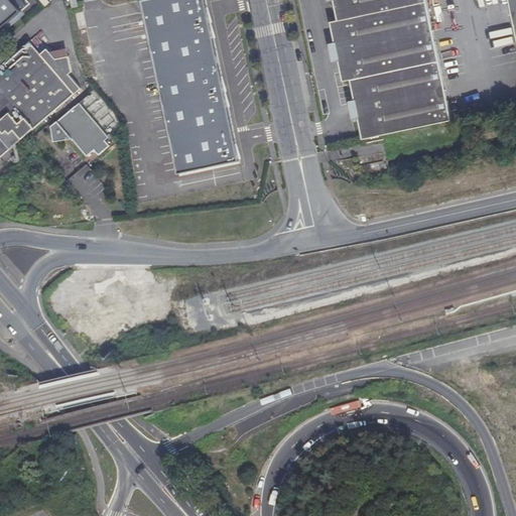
[(0,0),(0,28),(19,13),(8,0),(0,0)]
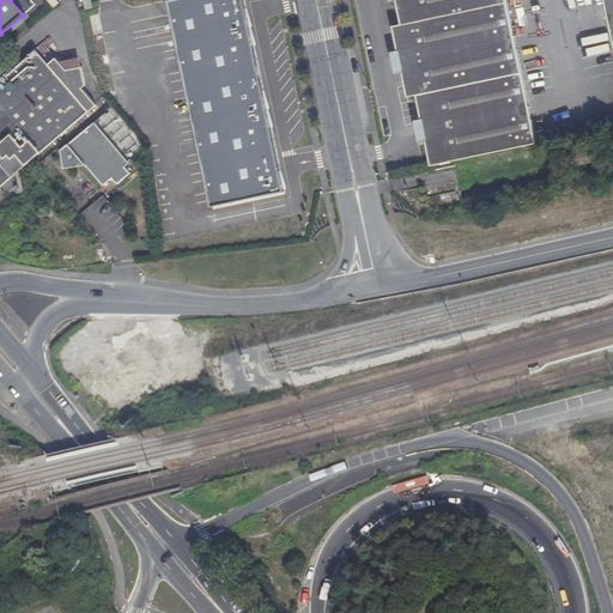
[(176,0),(171,1),(213,207),(287,193),(247,0),(176,0)]
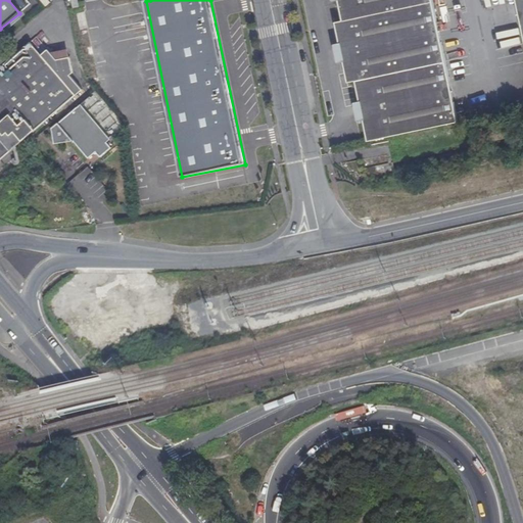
[(366,141),(455,121),(427,0),(334,0),(339,21),(333,24),(337,46),(342,45),(345,59),(347,59),(353,83),(357,83),(362,103),(354,105),(358,119),(361,119),(366,141)]
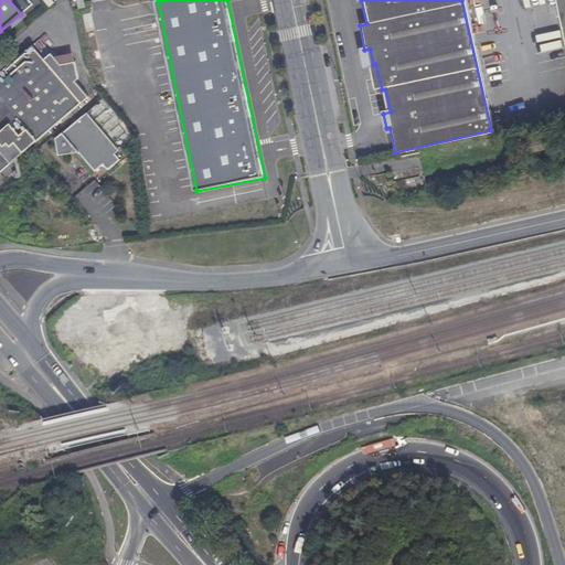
[(0,171),(23,151),(88,96),(75,81),(78,78),(74,61),(60,63),(51,53),(44,59),(32,44),(0,71),(0,171)]
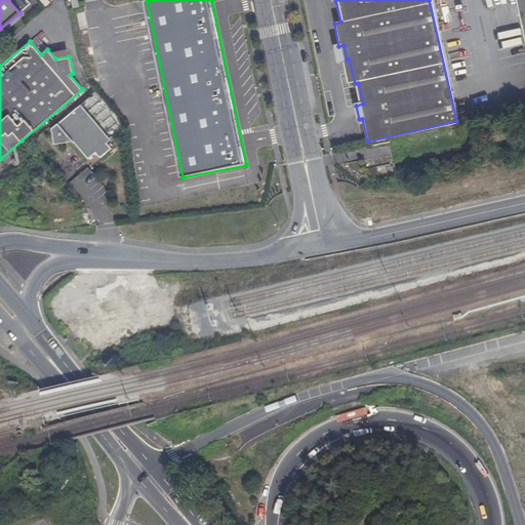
[(81,105),(53,128),(55,144),(74,140),(89,158),(96,152),(101,157),(112,148),(108,143),(112,139),(81,105)]
